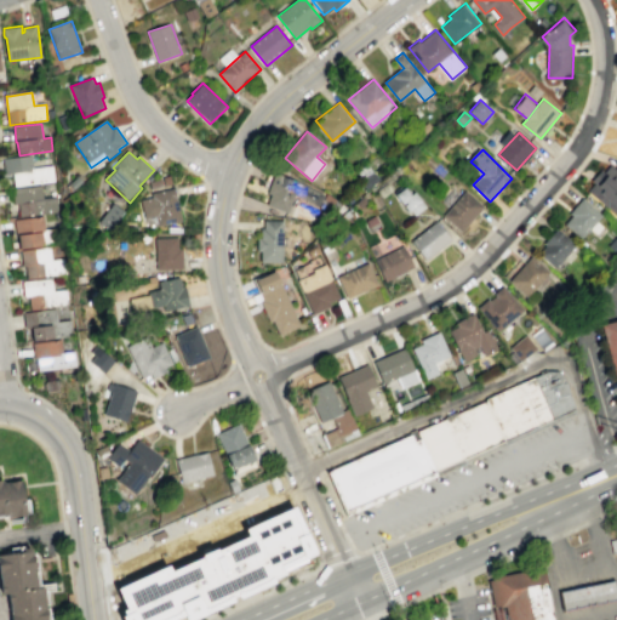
[(5,159),(33,155),(34,169),(53,166),(56,182),(16,187),(13,174),(6,175),(5,159)]
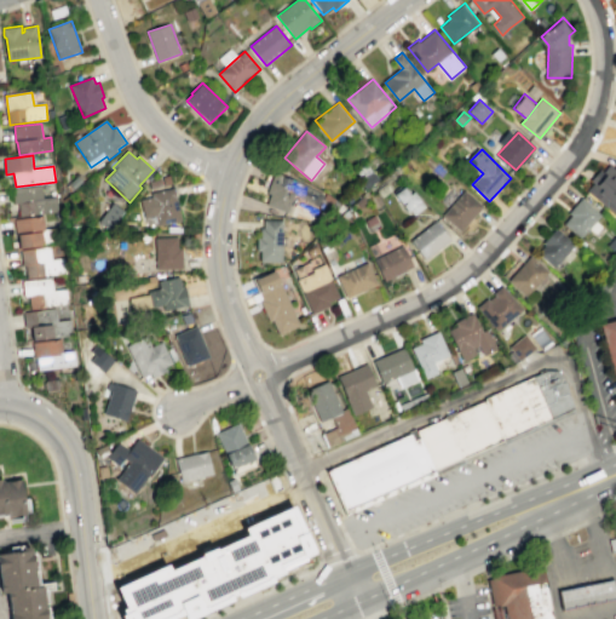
[(615,212),(588,189),(594,183),(591,179),(600,168),(604,171),(609,165),(615,170),(615,212)]
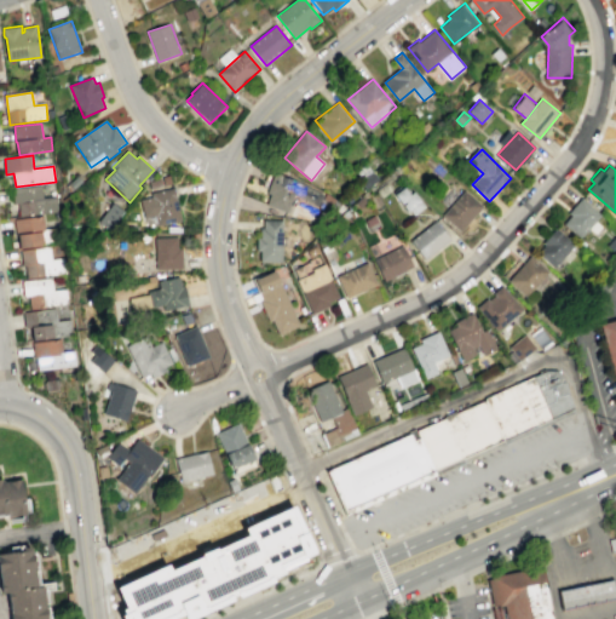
[(374,172),(380,179),(368,190),(362,183),(374,172)]
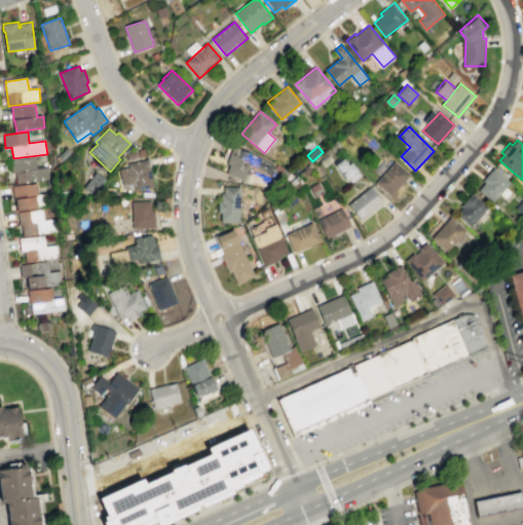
[(251,164),(244,181),(227,174),(230,164),(227,163),(233,147),(253,155),(274,165),(270,174),(251,164)]
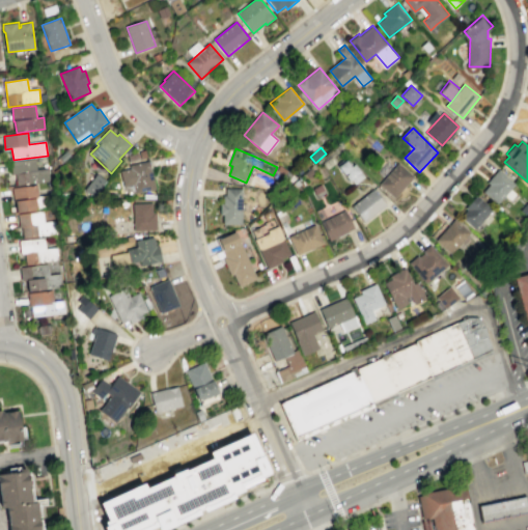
[(67,150),(72,156),(63,163),(59,159),(67,150)]
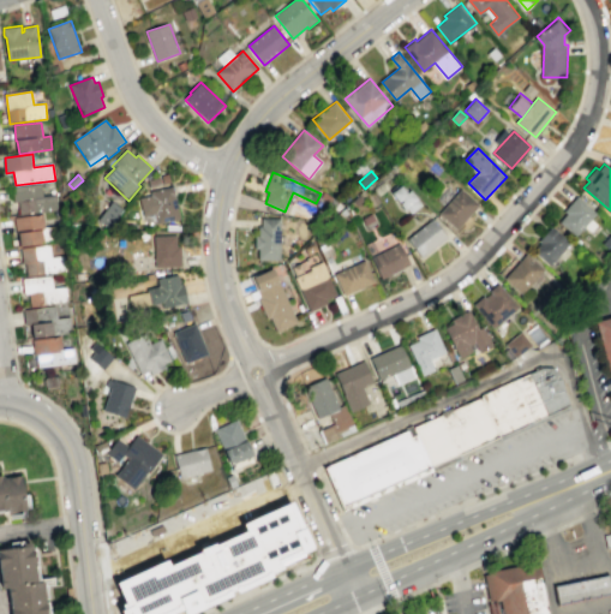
[(169,174),(171,183),(150,188),(149,180),(169,174)]
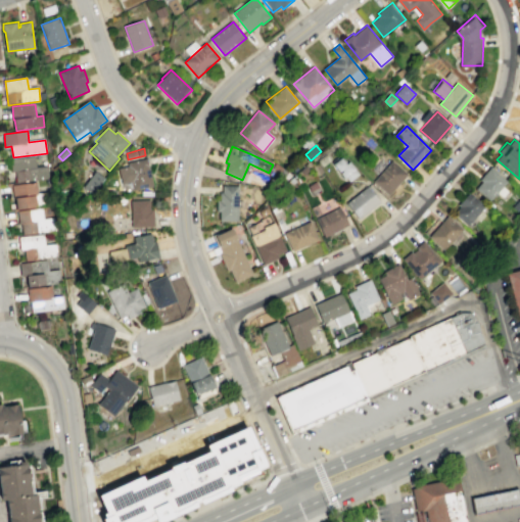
[(11,158),(37,155),(38,167),(48,165),(50,179),(18,183),(17,172),(13,172),(11,158)]
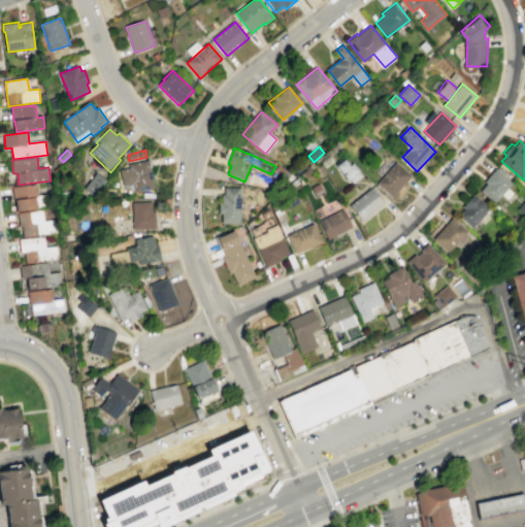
[(354,184),(364,175),(354,162),(350,165),(346,160),(345,161),(342,159),(335,164),(348,180),(350,179),(354,184)]
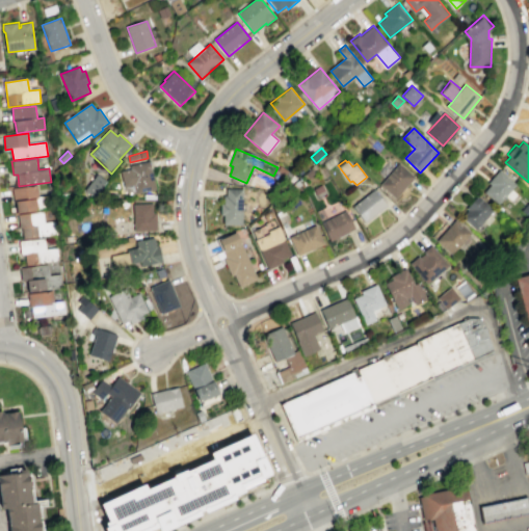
[(151,161),(157,190),(136,195),(134,185),(125,188),(121,171),(131,169),(131,165),(151,161)]
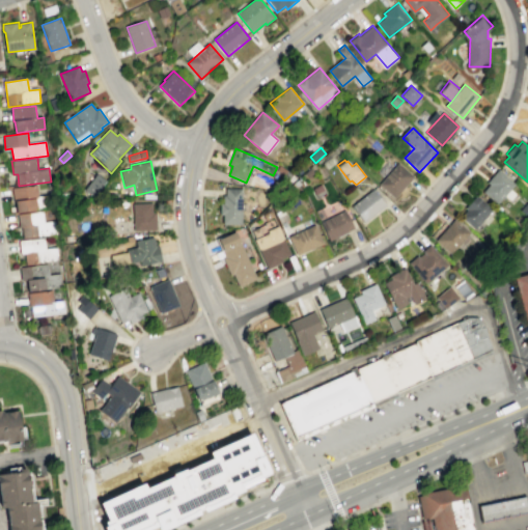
[(381,185),(398,164),(415,177),(396,198),(381,185)]
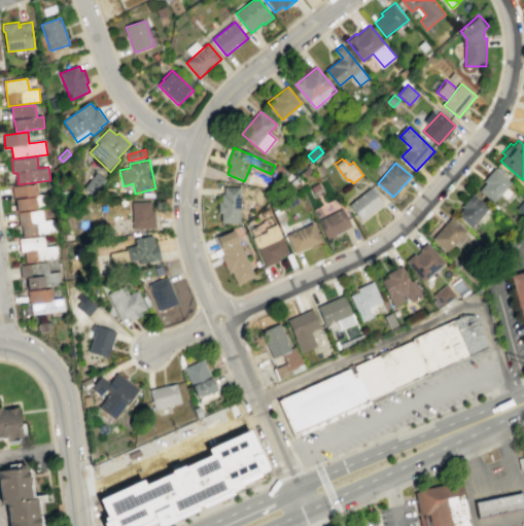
[(498,170),(513,182),(495,202),(481,189),(488,182),(485,179),(496,168),(498,170)]
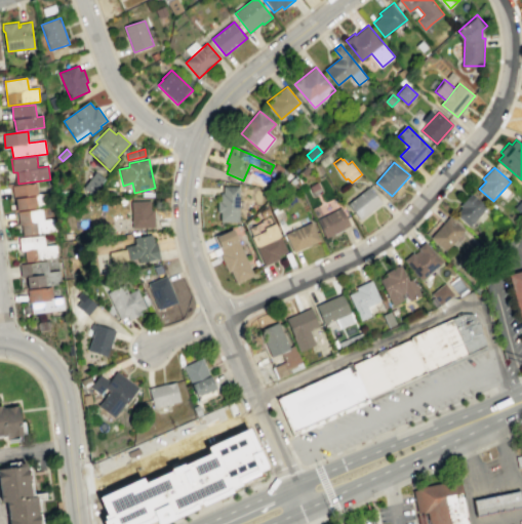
[(96,172),(106,179),(93,196),(84,189),(96,172)]
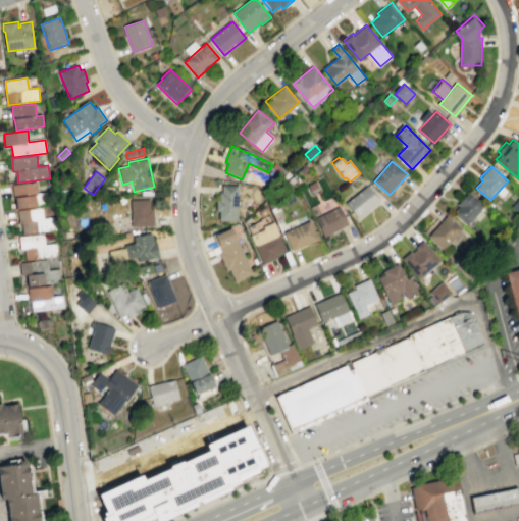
[(13,185),(38,181),(39,193),(52,192),(54,205),(17,209),(16,198),(14,198),(13,185)]
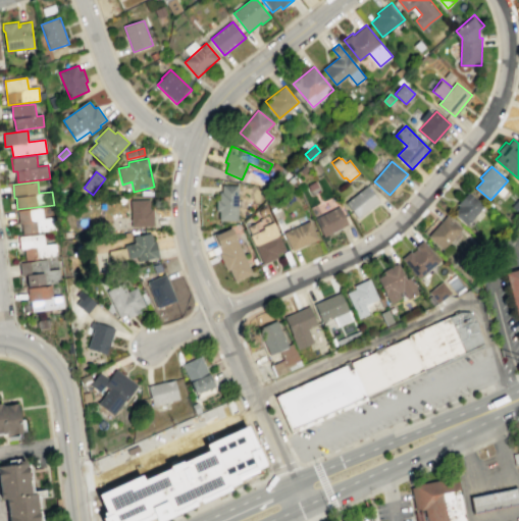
[(308,187),(317,181),(319,187),(321,186),(324,191),(313,196),(308,187)]
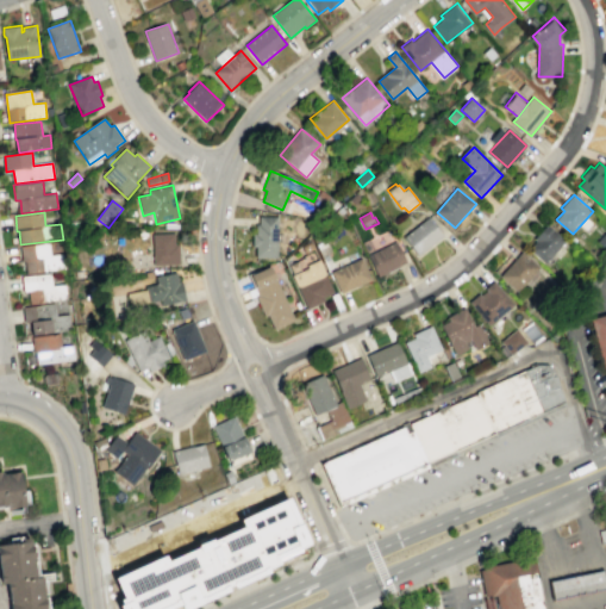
[(279,258),(262,258),(257,258),(257,224),(262,224),(262,216),(279,216),(279,258)]
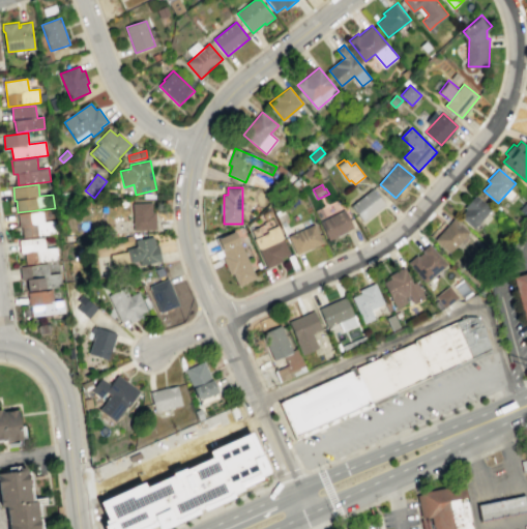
[(374,189),(387,205),(367,222),(353,206),(374,189)]
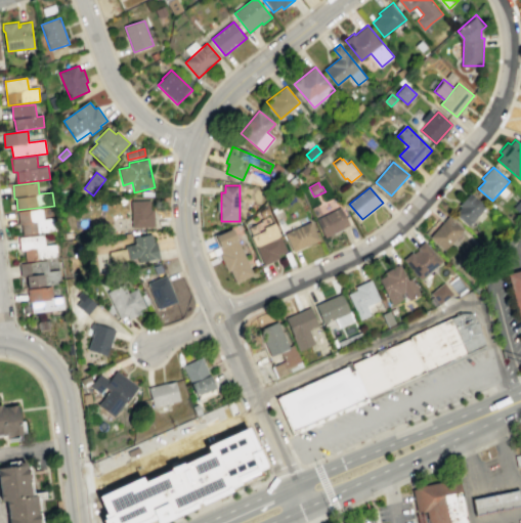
[(470,225),(456,213),(462,207),(460,205),(471,191),(473,193),(487,206),(470,225)]
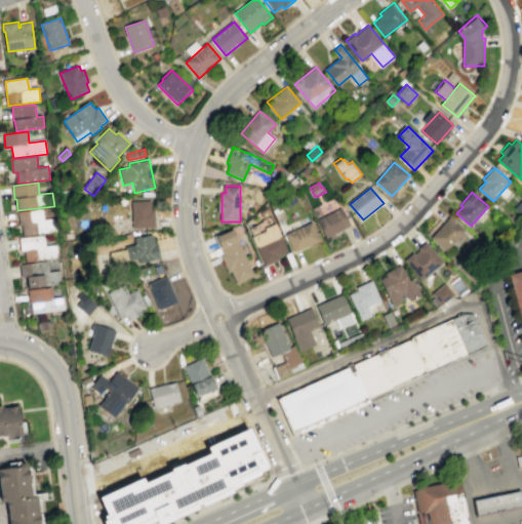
[(132,202),(152,201),(152,210),(155,210),(156,228),(133,229),(132,202)]
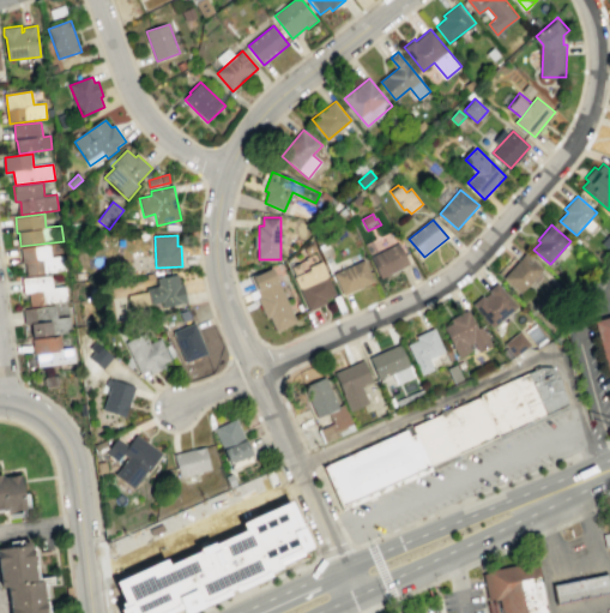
[(400,244),(411,264),(382,278),(373,257),(400,244)]
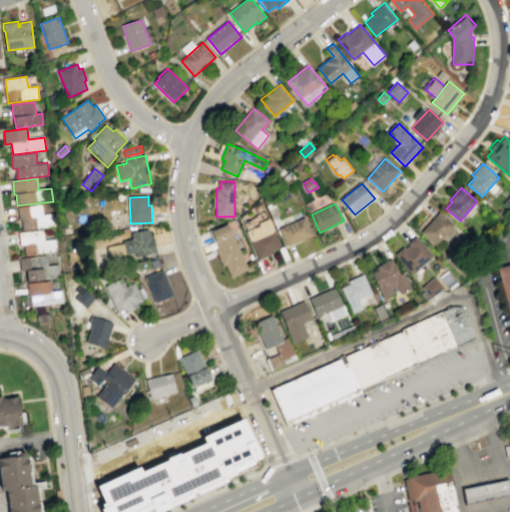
[(18,207),(42,204),(43,214),(55,213),(57,226),(23,230),(22,219),(20,220),(18,207)]
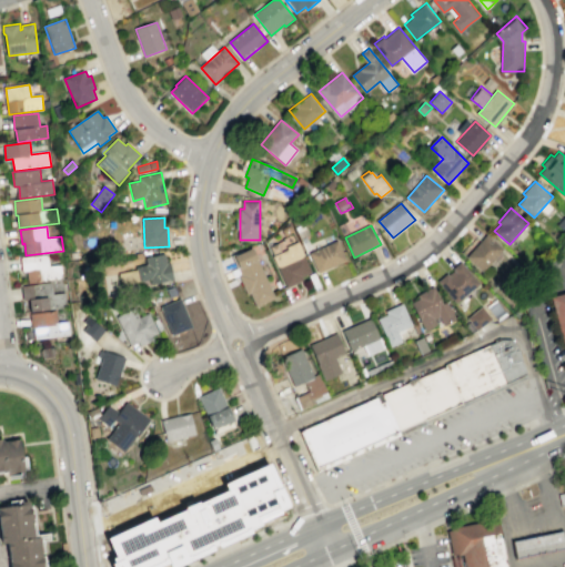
[(467,256),(487,234),(504,249),(483,271),(467,256)]
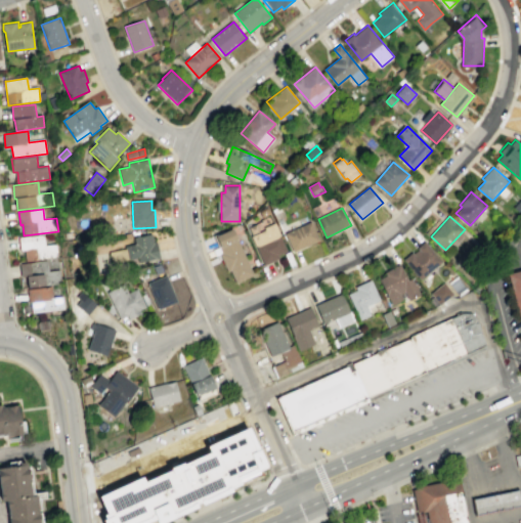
[(295,251),(287,233),(312,222),(320,240),(295,251)]
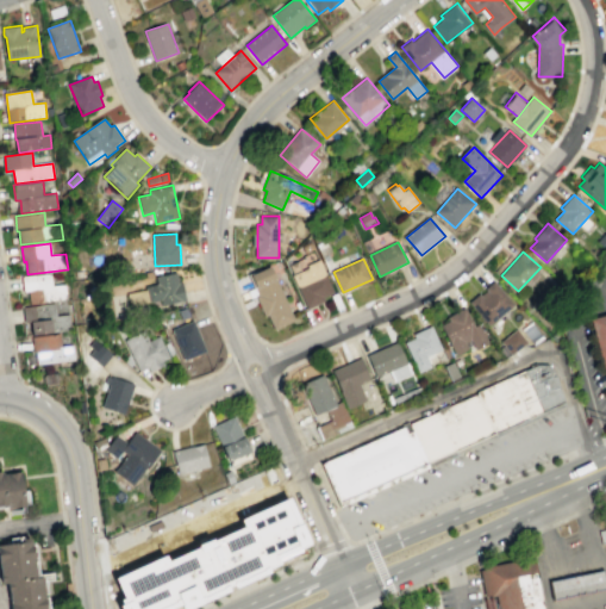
[(294,275),(310,268),(308,266),(322,260),(336,292),(325,297),(328,300),(308,309),(294,275)]
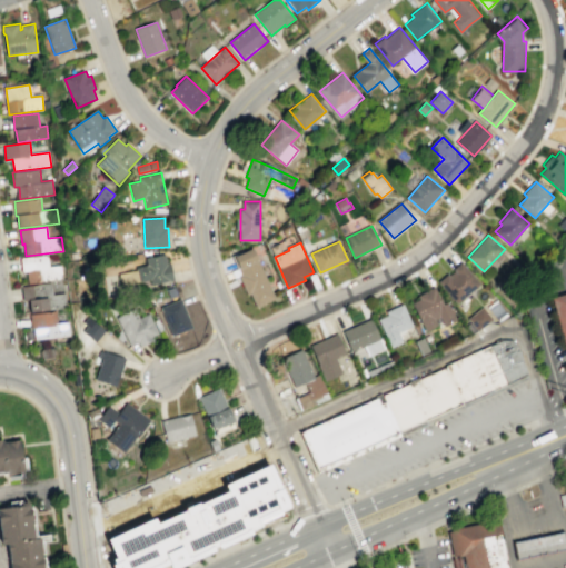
[(252,246),(255,251),(276,298),(258,306),(234,255),(252,246)]
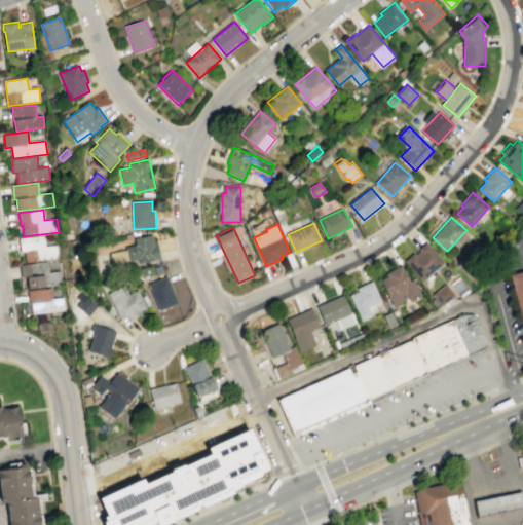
[(20,238),(45,235),(46,247),(58,246),(59,259),(27,262),(26,252),(22,252),(20,238)]
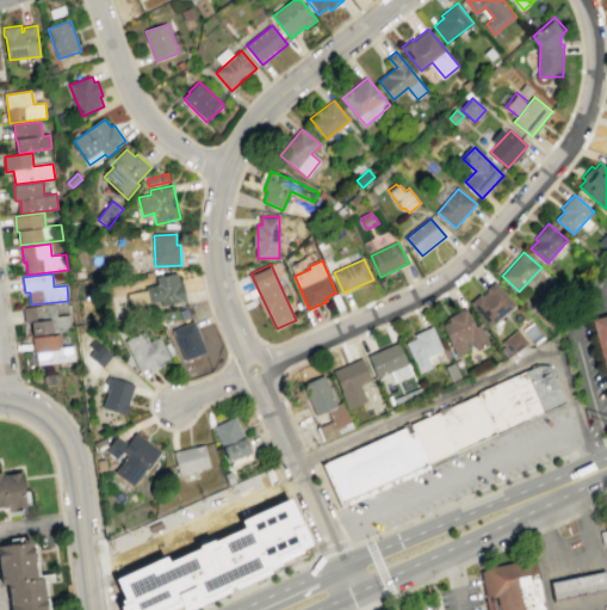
[(178,273),(180,283),(184,282),(187,302),(163,307),(162,301),(131,308),(128,295),(147,290),(147,288),(159,285),(158,278),(178,273)]
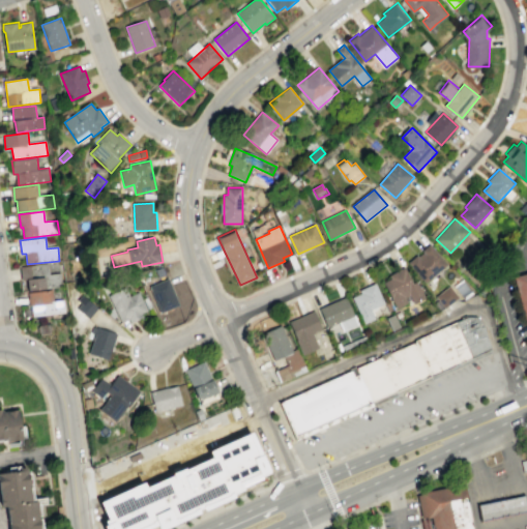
[(410,262),(432,244),(448,264),(427,282),(410,262)]
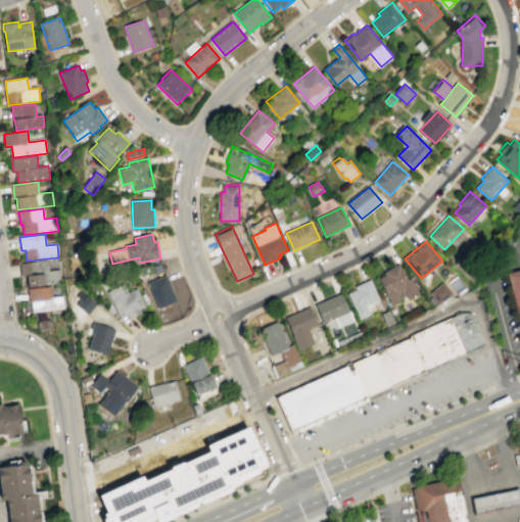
[(61,283),(59,270),(49,272),(48,259),(19,263),(21,277),(28,276),(29,287),(61,283)]
